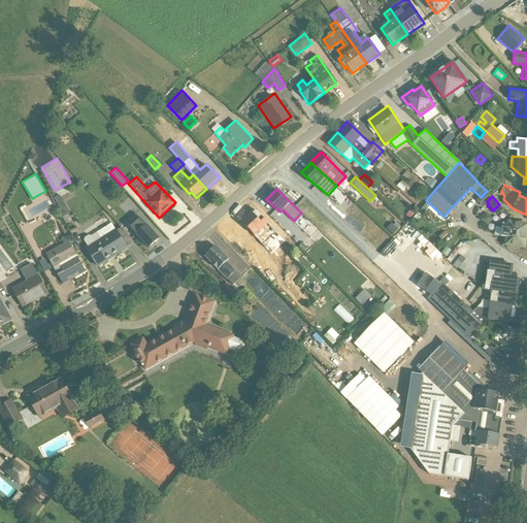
[(252,210),(241,221),(260,240),(267,234),(272,240),(278,233),(261,214),(257,217),(252,210)]
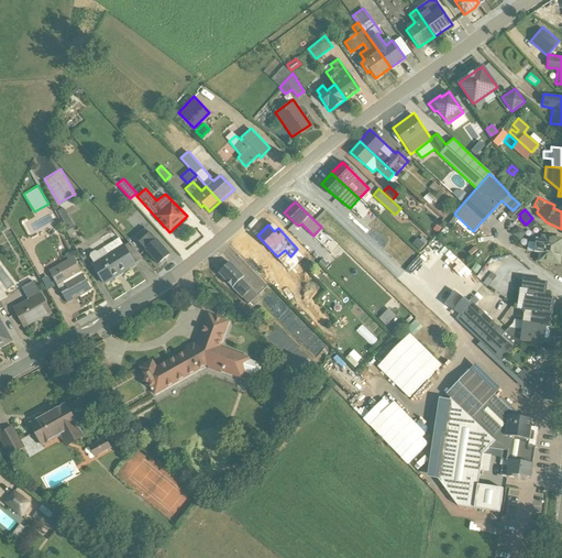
[(145,227),(140,232),(144,238),(139,242),(158,263),(160,262),(160,263),(165,259),(164,258),(168,253),(145,227)]
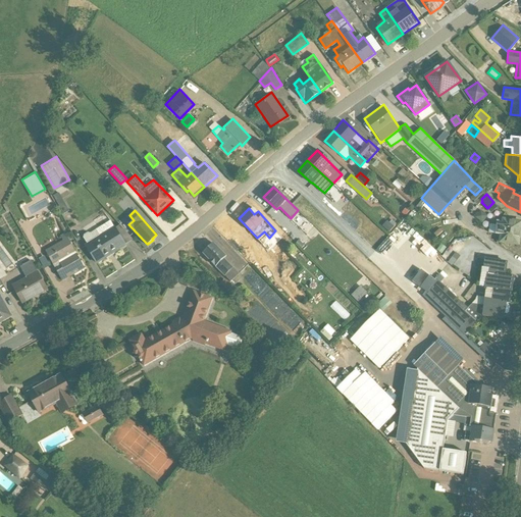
[(520,224),(520,218),(501,216),(501,220),(498,220),(497,222),(496,222),(496,223),(488,222),(487,231),(499,233),(498,242),(518,244),(520,224)]
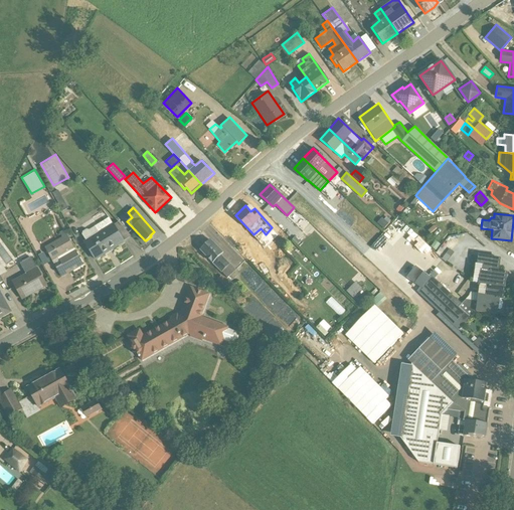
[(113,224),(109,216),(88,228),(87,228),(82,230),(81,233),(86,238),(83,240),(95,259),(123,240),(131,235),(119,221),(113,224)]
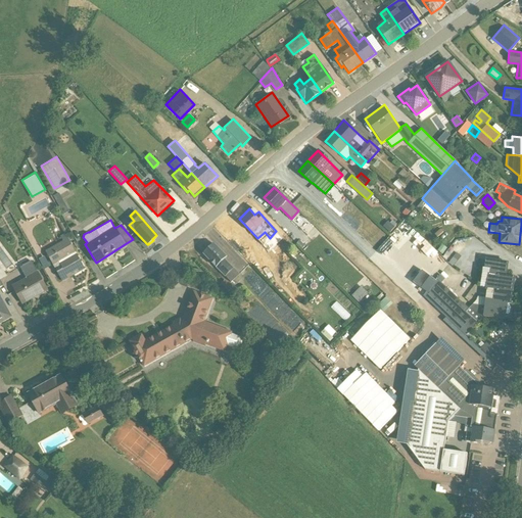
[(62,281),(85,268),(64,232),(60,235),(63,240),(45,250),(62,281)]
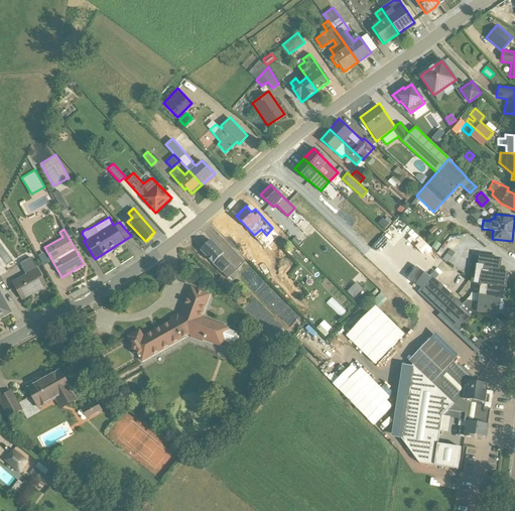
[(211,239),(200,249),(227,276),(229,275),(233,278),(239,272),(222,254),(224,252),(211,239)]
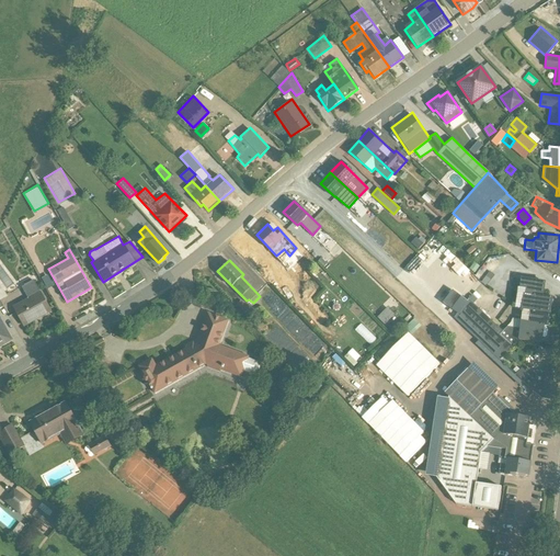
[(517,290),(543,294),(545,280),(520,276),(517,290)]
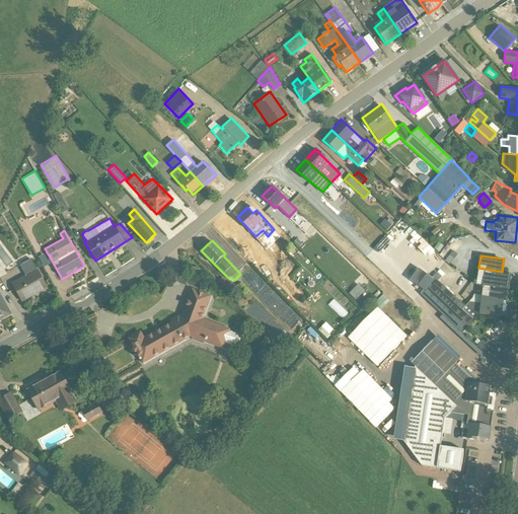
[(48,287),(31,258),(19,265),(25,274),(11,282),(21,301),(48,287)]
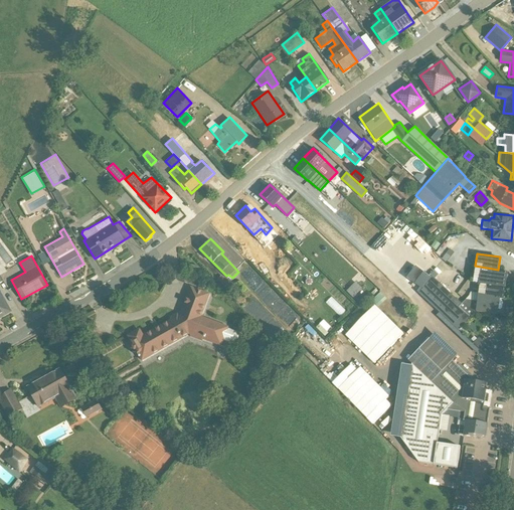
[(500,284),(507,285),(509,276),(505,276),(506,271),(474,266),(472,281),(473,281),(478,282),(477,294),(498,297),(500,284)]
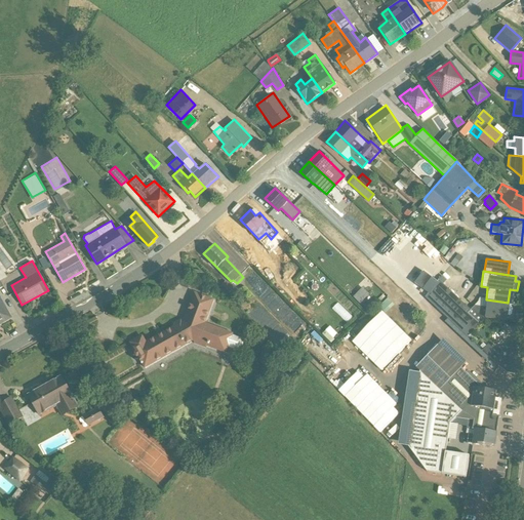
[(507,314),(509,314),(511,312),(512,306),(510,305),(508,304),(508,303),(486,300),(486,296),(479,295),(476,301),(469,308),(437,278),(436,279),(431,275),(420,287),(427,291),(424,295),(467,334),(484,316),(506,319),(507,314)]
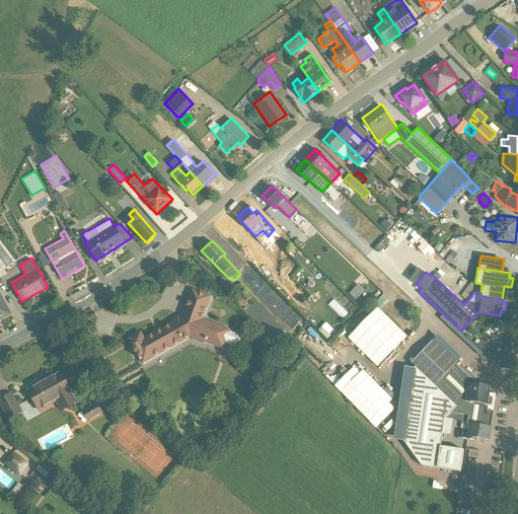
[(140,329),(127,338),(132,346),(131,347),(131,349),(133,353),(135,354),(137,353),(142,363),(190,337),(191,337),(192,338),(203,343),(204,342),(222,348),(225,342),(233,345),(238,344),(240,337),(238,333),(229,329),(230,328),(203,317),(211,296),(191,287),(180,315),(177,314),(171,318),(170,320),(144,336),(140,329)]
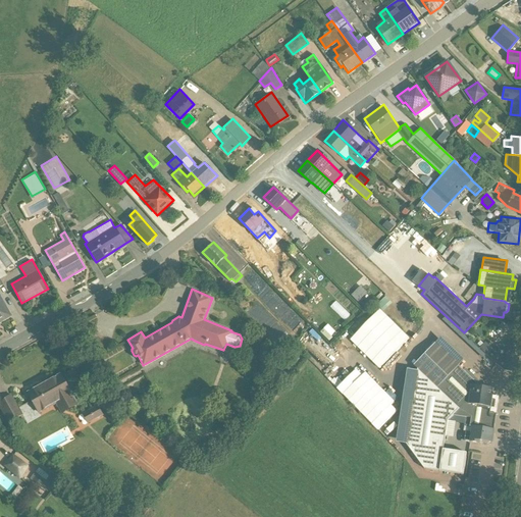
[(0,321),(12,315),(0,293),(0,321)]
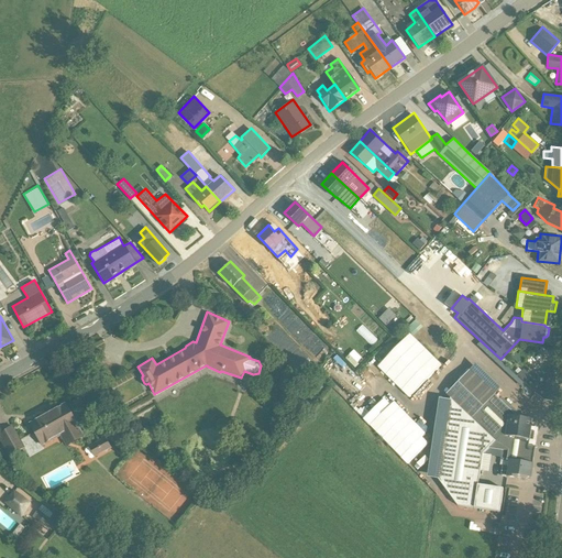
[(408,331),(376,364),(408,395),(440,362),(408,331)]
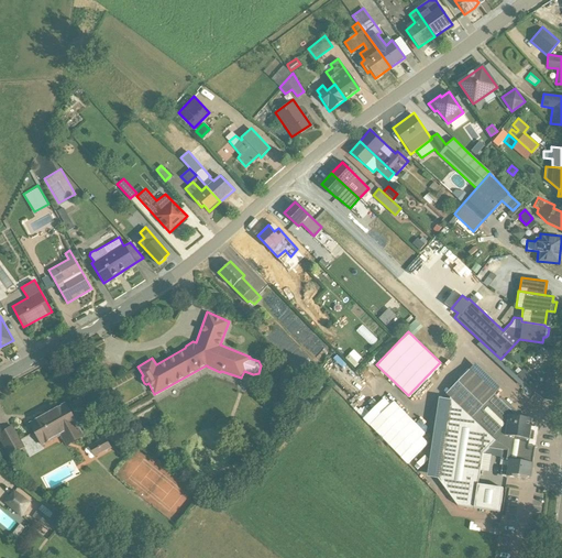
[(388,340),(377,351),(382,356),(393,345),(388,340)]
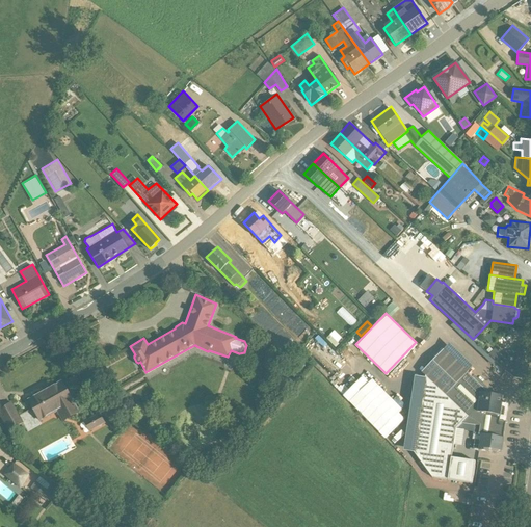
[(487,447),(500,448),(504,420),(506,402),(501,401),(502,394),(487,391),(467,371),(472,365),(448,342),(421,370),(425,375),(466,415),(455,426),(463,428),(472,429),(471,437),(473,438),(472,446),(486,449),(487,447)]
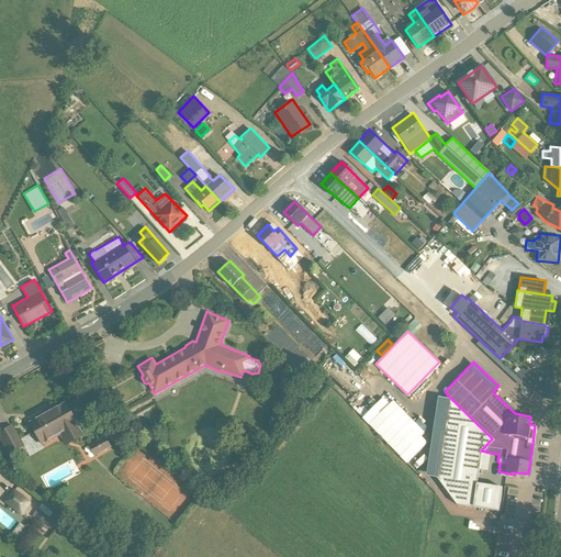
[(522,367),(516,372),(541,397),(556,399),(560,363),(547,361),(546,370),(535,368),(529,374),(522,367)]
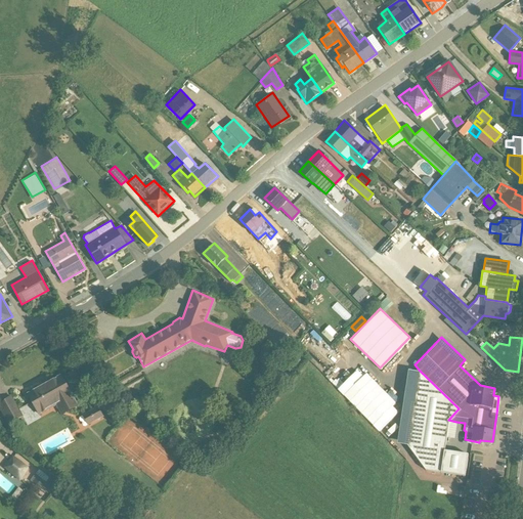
[(337,388),(378,430),(397,411),(391,404),(394,400),(365,372),(364,373),(362,371),(360,373),(356,369),(337,388)]
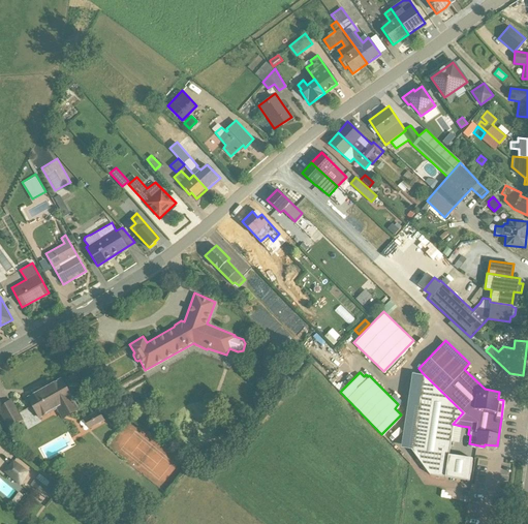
[(453,424),(463,412),(423,373),(422,374),(411,372),(401,447),(410,448),(429,473),(468,478),(472,457),(448,453),(451,440),(459,440),(461,426),(453,424)]
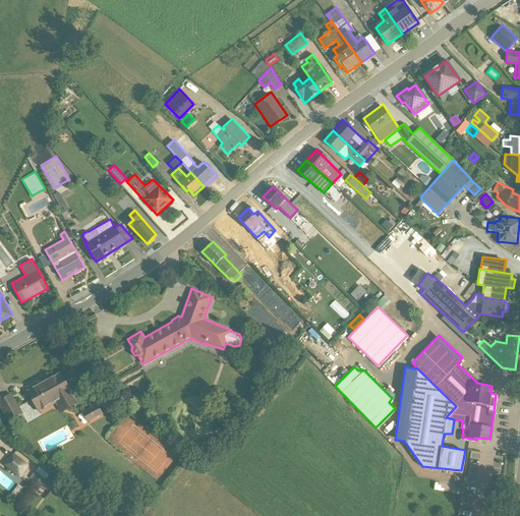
[(27,391),(39,411),(56,402),(61,412),(78,402),(60,373),(27,391)]
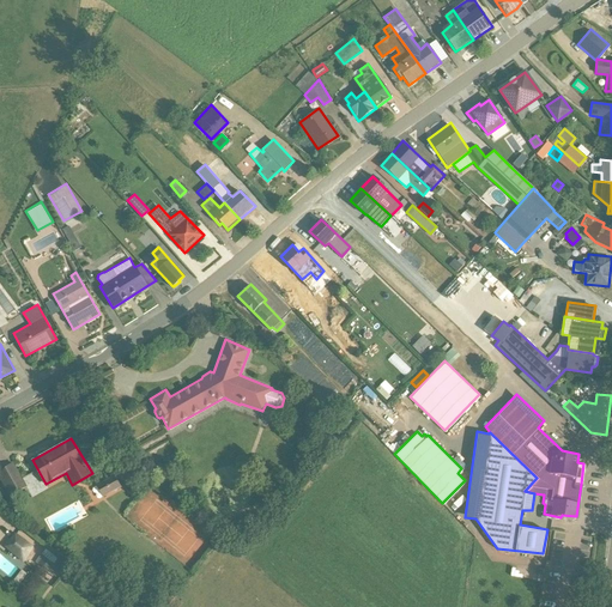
[(26,486),(13,462),(0,469),(0,477),(10,495),(26,486)]
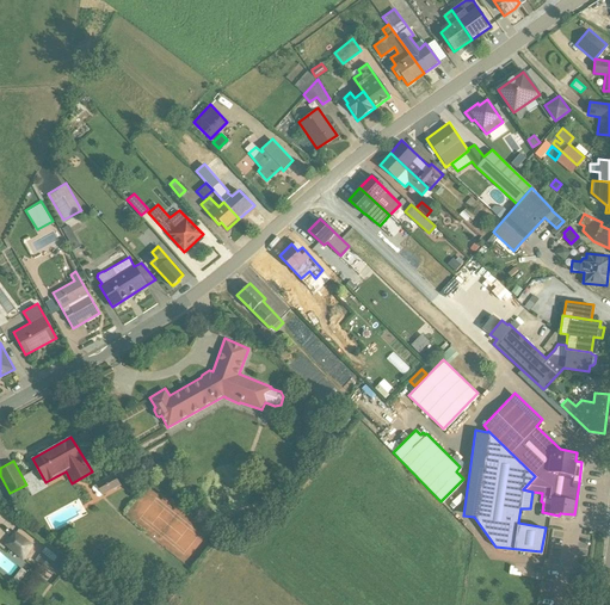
[(114,473),(96,482),(103,494),(121,483),(114,473)]
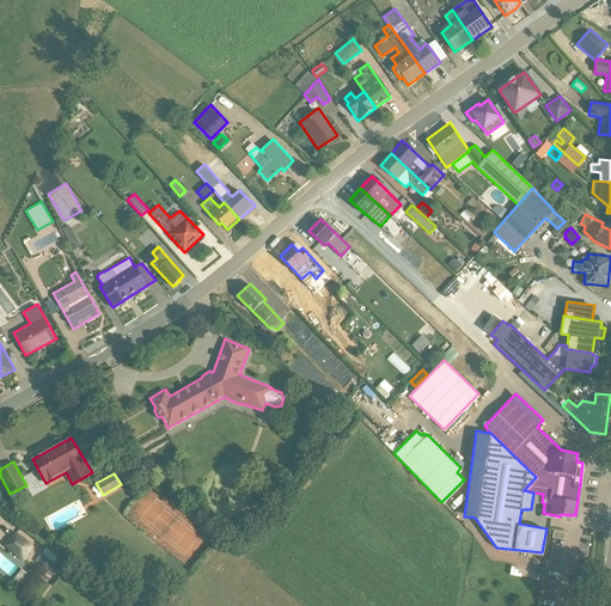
[(32,544),(13,528),(4,542),(22,556),(32,544)]
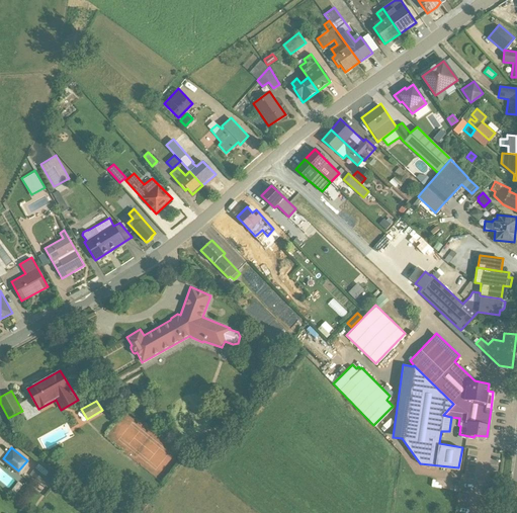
[(46,476),(50,471),(38,461),(29,474),(38,481),(44,474),(46,476)]
